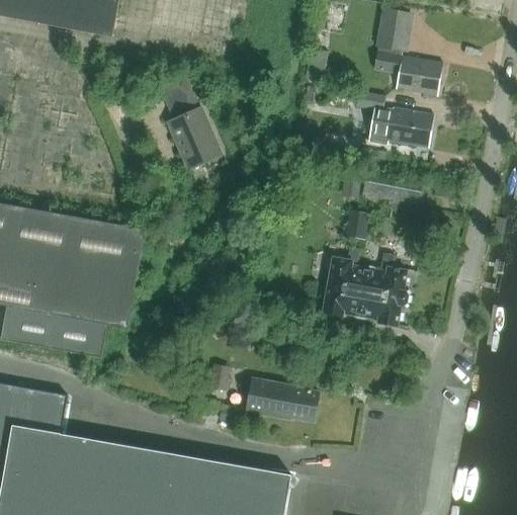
[(0,0),(0,12),(112,34),(118,0),(0,0)]
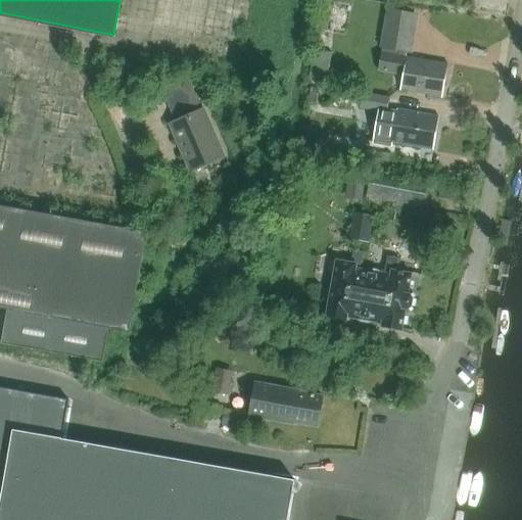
[(379,45),(407,50),(413,10),(386,5),(379,45)]
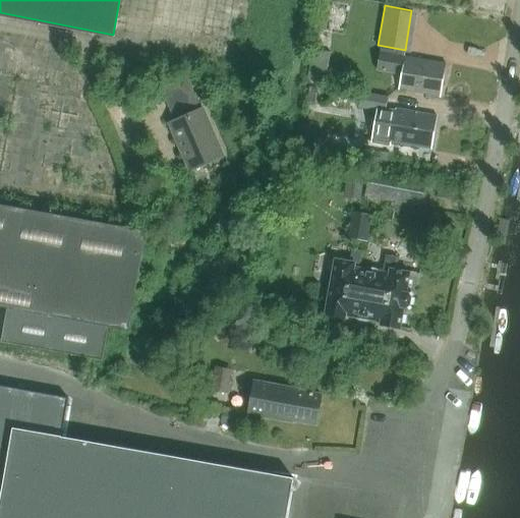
[(330,50),(312,46),(306,75),(324,83),(330,50)]
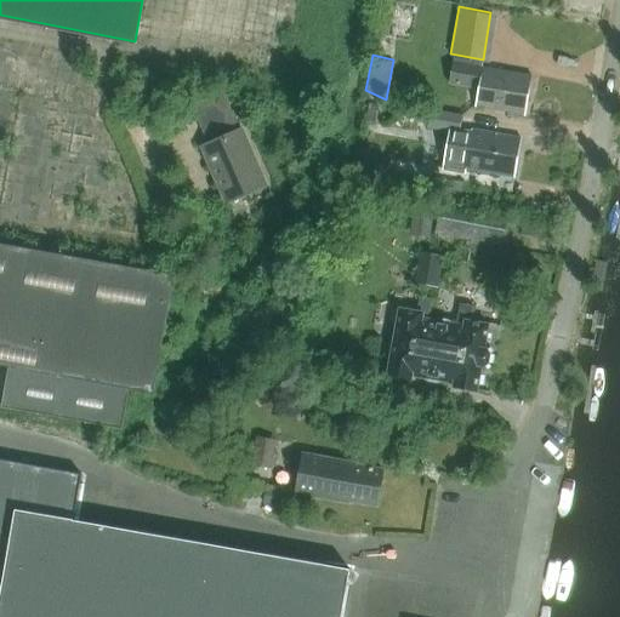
[(532,73),(451,60),(448,80),(476,85),(473,102),(525,112),(532,73)]
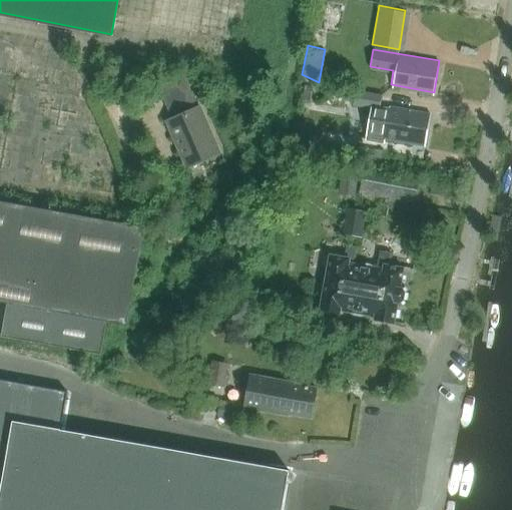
[(183,74),(175,77),(186,103),(195,99),(183,74)]
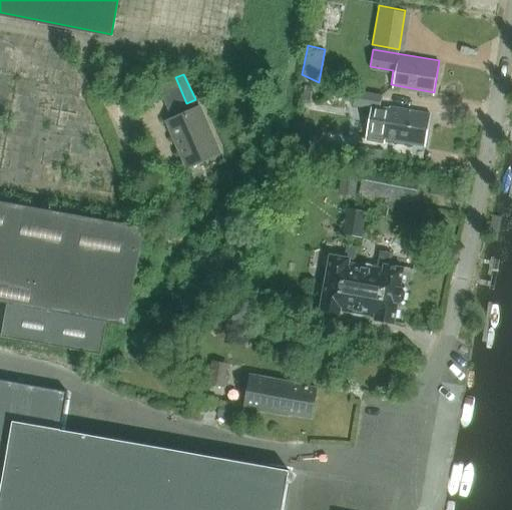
[(385,137),(425,144),(431,112),(390,104),(388,110),(378,108),(381,92),(356,87),(353,103),(370,106),(364,138),(384,141),(385,137)]
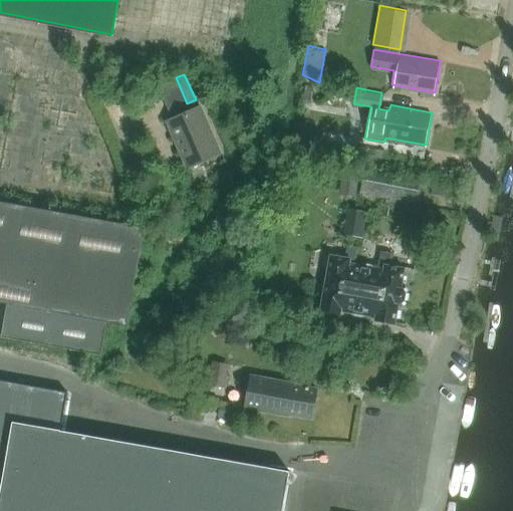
[(188,164),(218,151),(199,105),(169,119),(188,164)]
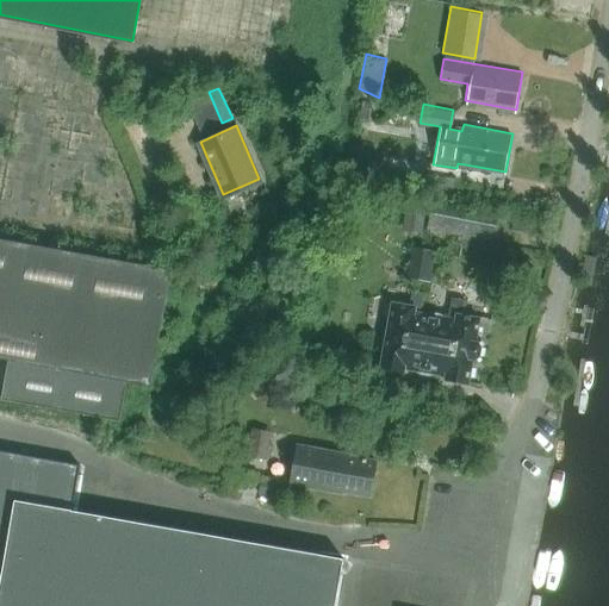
[(422,231),(427,204),(406,200),(403,227),(422,231)]
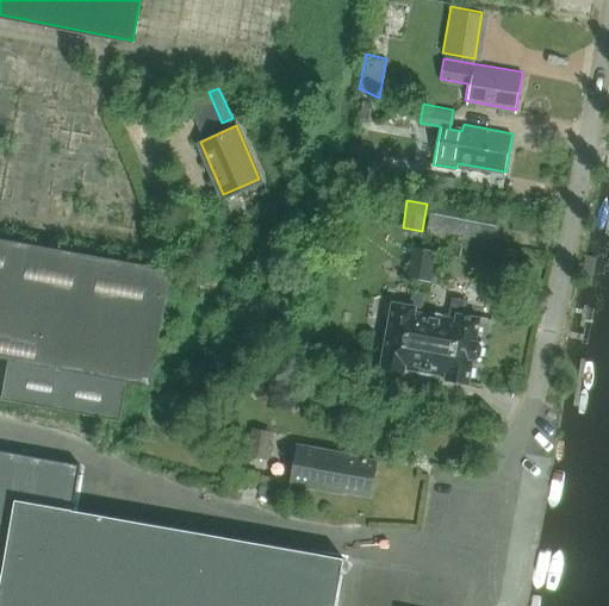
[(449,222),(451,210),(452,206),(429,202),(424,226),(448,230),(449,222)]
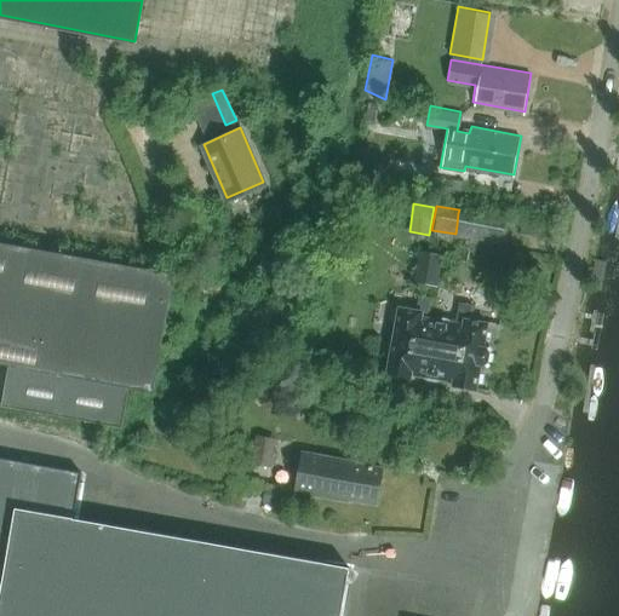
[(152,390),(173,271),(0,239),(0,361),(9,363),(1,402),(120,424),(127,385),(152,390)]
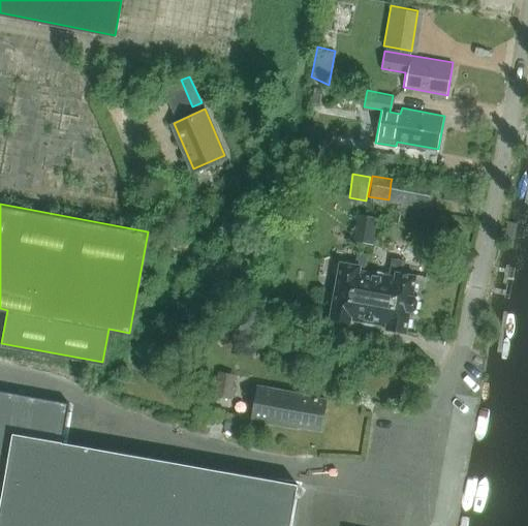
[(350,239),(372,243),(377,216),(355,213),(350,239)]
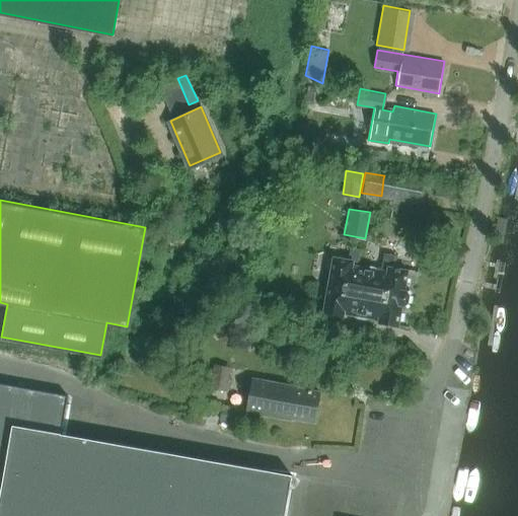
[(353,283),(357,264),(352,263),(353,260),(359,261),(361,247),(350,245),(349,258),(334,255),(323,310),(344,315),(344,312),(351,312),(357,315),(364,316),(369,315),(372,316),(376,296),(368,294),(370,286),(360,285),(360,289),(355,288),(355,284),(353,283)]
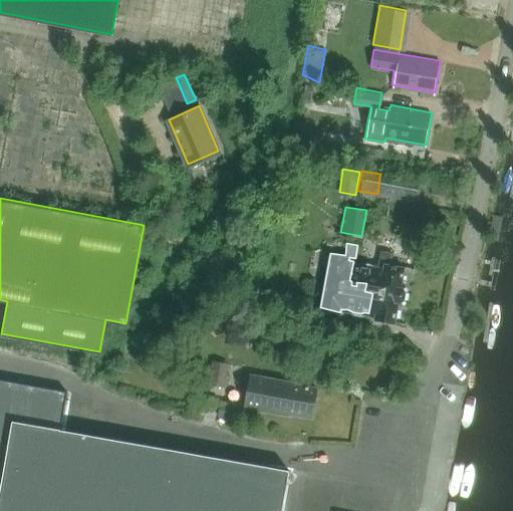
[(385,267),(353,261),(349,280),(351,281),(351,285),(356,286),(356,282),(366,283),(364,291),(372,293),(368,313),(374,313),(374,317),(395,321),(398,301),(403,297),(404,291),(401,286),(405,266),(389,263),(392,251),(380,249),(377,262),(385,264),(385,267)]
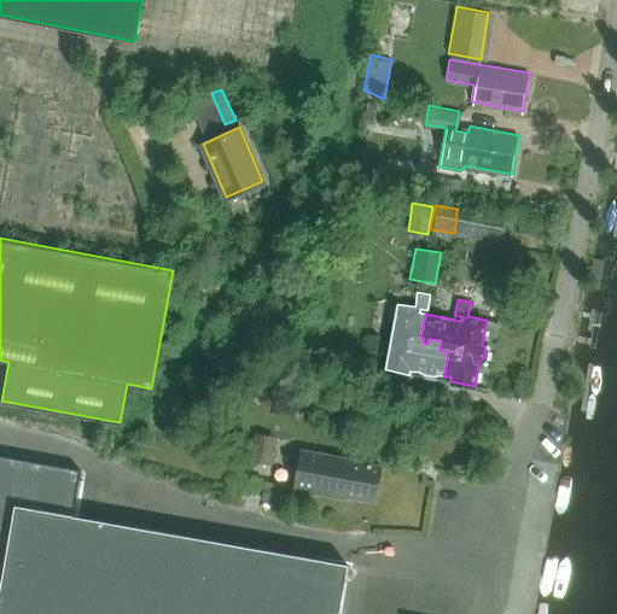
[(269,463),(274,436),(255,431),(250,460),(269,463)]
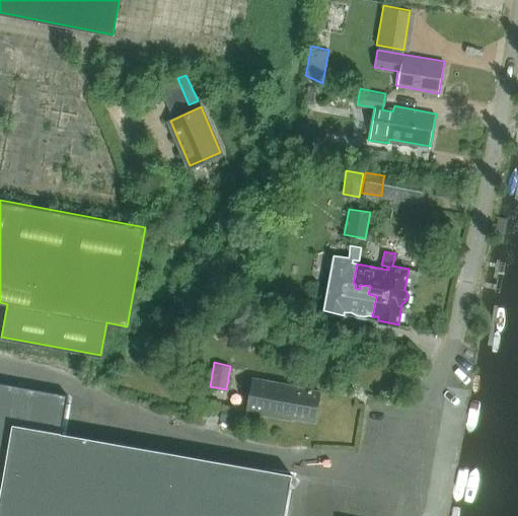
[(315,420),(319,389),(296,386),(297,383),(251,376),(246,410),(296,418),(296,417),(315,420)]
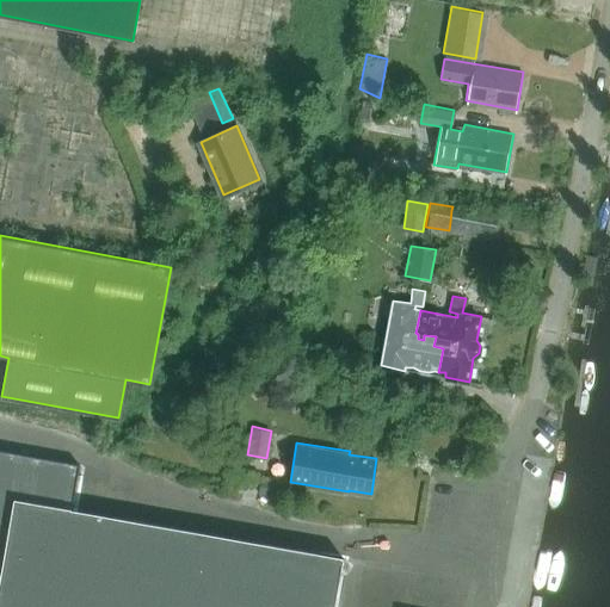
[(0,606),(337,606),(346,559),(71,511),(79,464),(0,450),(0,606)]
